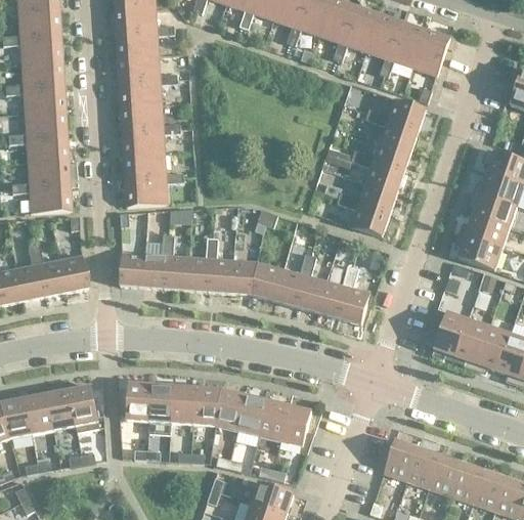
[(15,0),(16,15),(57,12),(56,0),(15,0)]
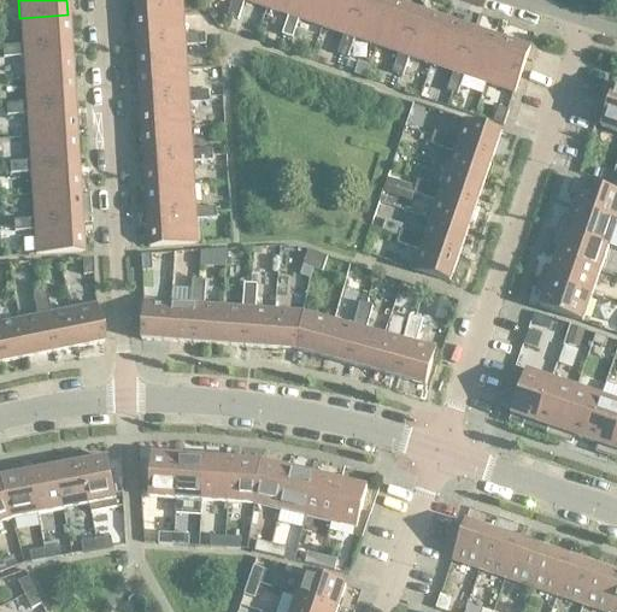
[(133,0),(134,11),(182,7),(181,0),(133,0)]
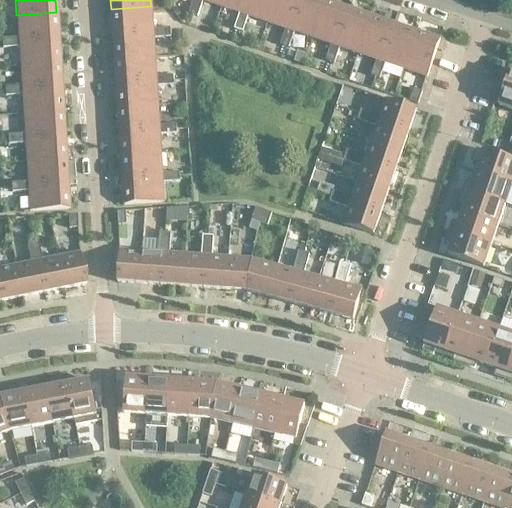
[(221,0),(220,3),(239,10),(236,18),(245,21),(247,13),(243,11),(247,0),(221,0)]
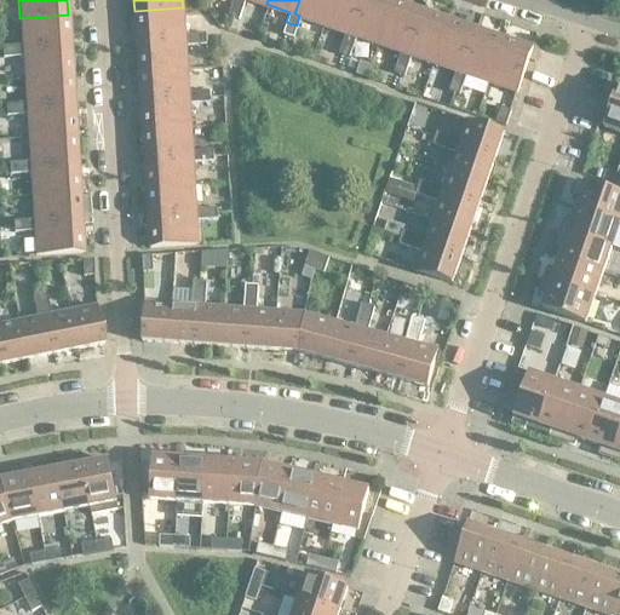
[(299,0),(294,13),(299,16),(322,23),(329,0),(299,0)]
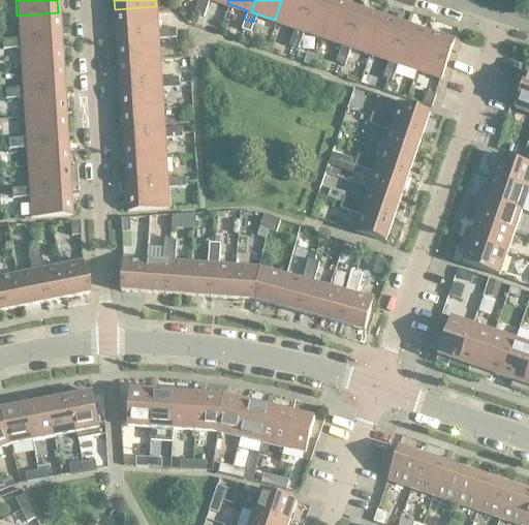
[(281,0),(275,20),(293,26),(290,34),(300,37),(303,29),(298,28),(307,0),(281,0)]
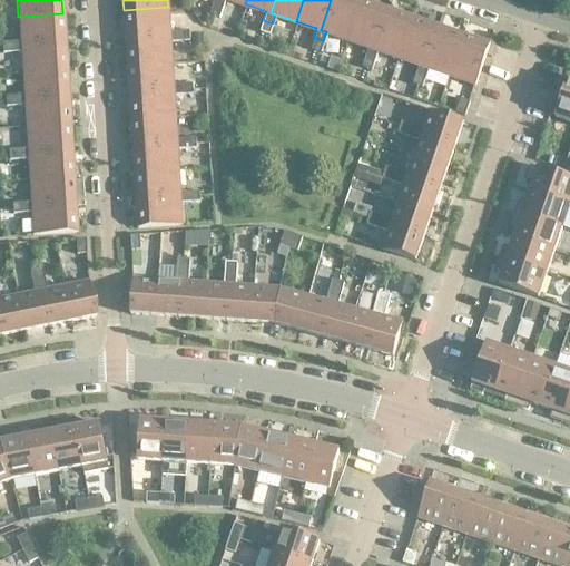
[(331,0),(321,30),(326,31),(346,39),(360,0),(331,0)]
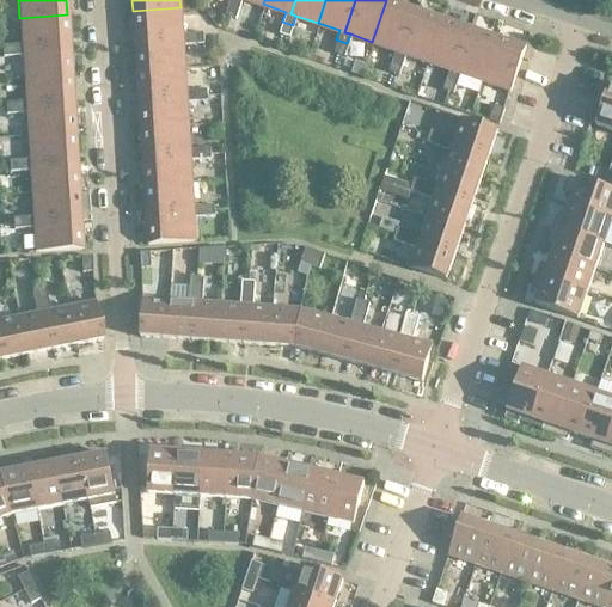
[(415,5),(402,0),(386,0),(372,42),(395,49),(391,59),(402,62),(405,53),(399,50),(415,5)]
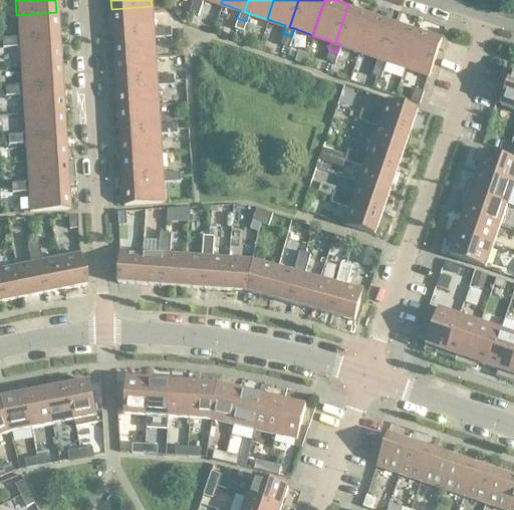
[(191,2),(189,10),(197,13),(200,5),(191,2)]
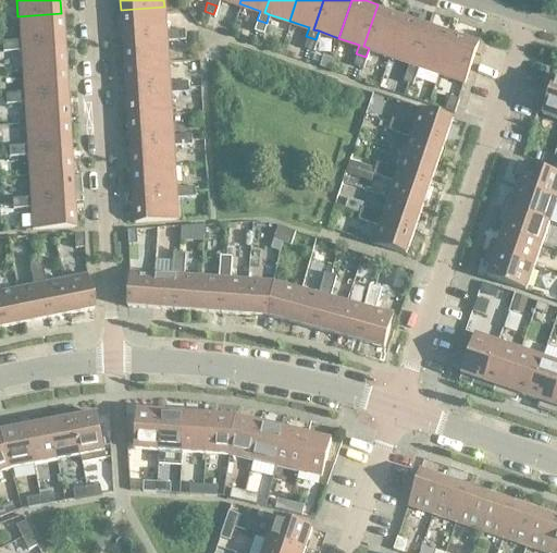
[(403,13),(378,4),(363,46),(369,48),(388,54),(403,13)]
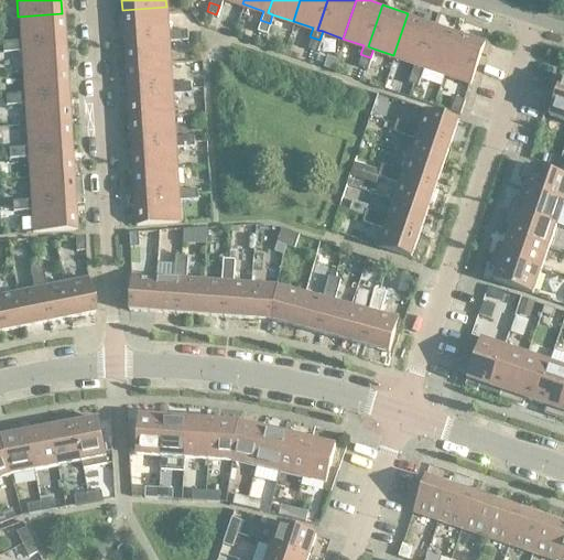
[(169,28),(166,7),(122,10),(123,36),(169,33),(169,39),(179,38),(177,28),(169,28)]
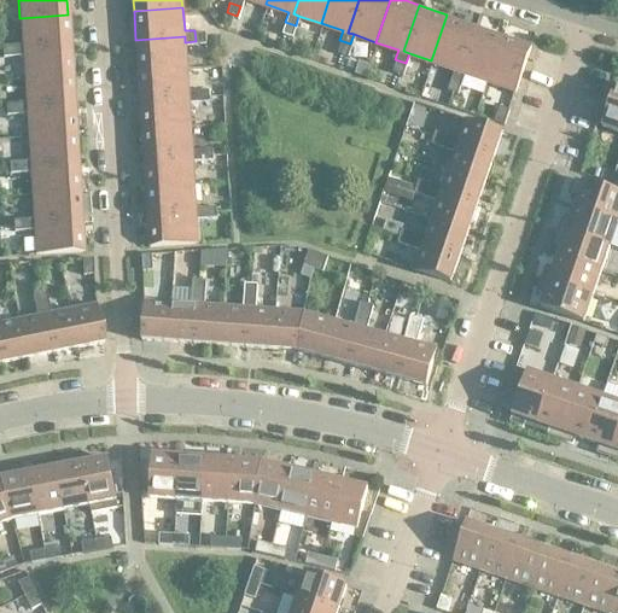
[(70,44),(68,15),(19,18),(21,41),(21,47),(70,44)]
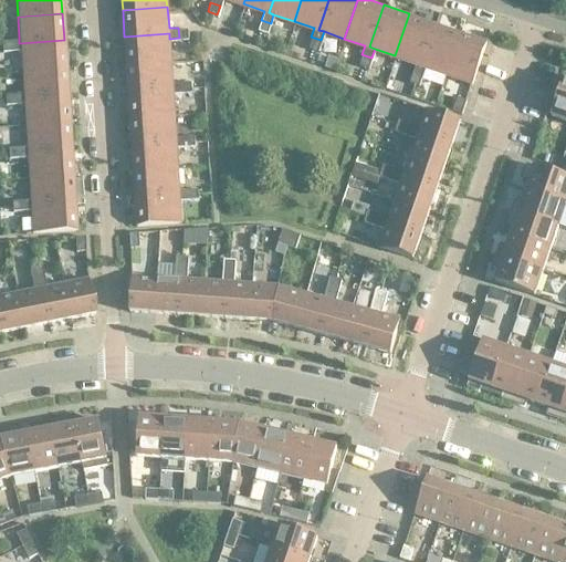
[(435,22),(409,13),(395,55),(415,63),(412,72),(421,74),(425,66),(420,64),(435,22)]
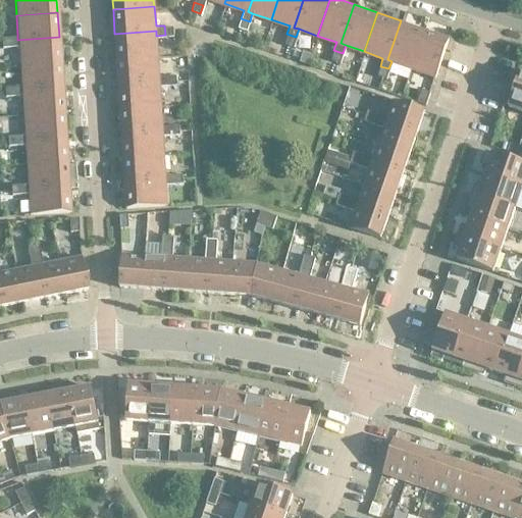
[(250,21),(241,18),(238,27),(247,30),(250,21)]
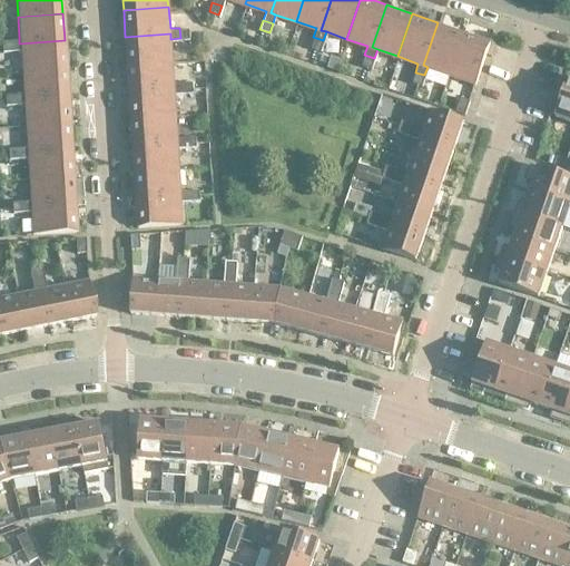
[(462,31),(438,22),(423,65),(428,67),(448,74),(462,31)]
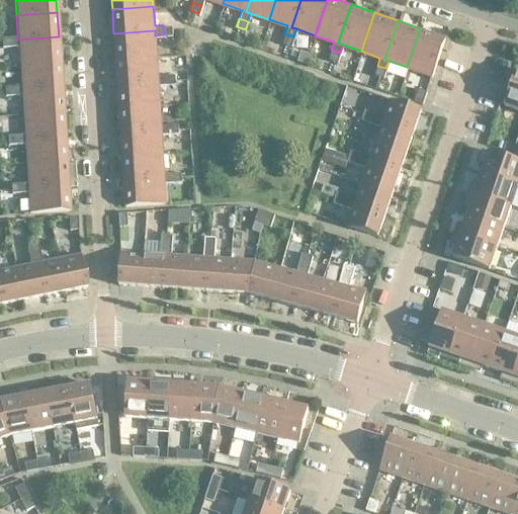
[(171,24),(163,25),(164,34),(172,34),(171,24)]
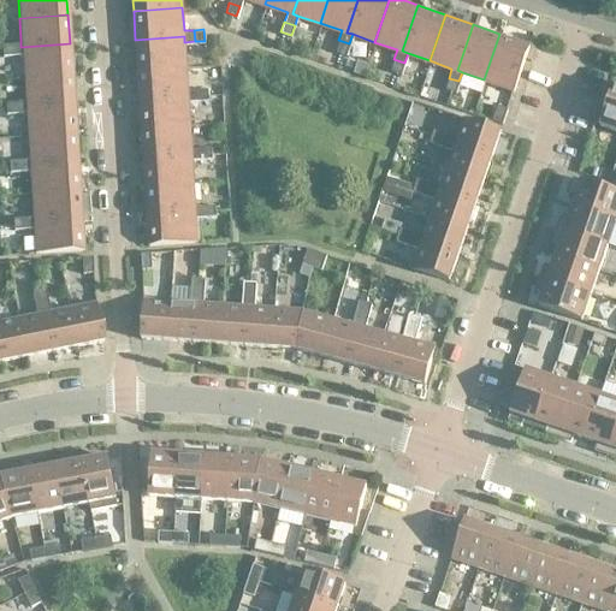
[(528,43),(499,34),(484,79),(513,89),(528,43)]
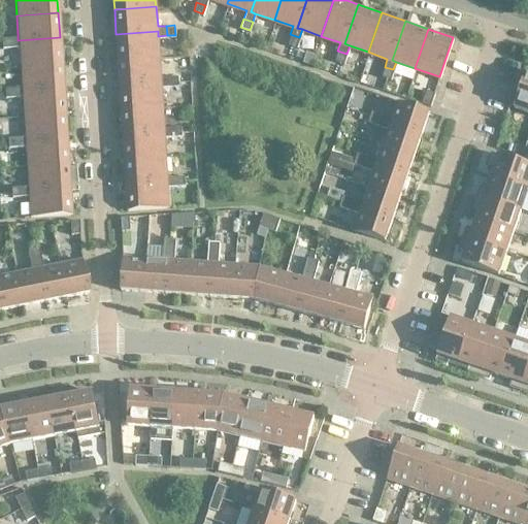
[(158,31),(116,34),(118,59),(159,56),(158,36),(158,31)]
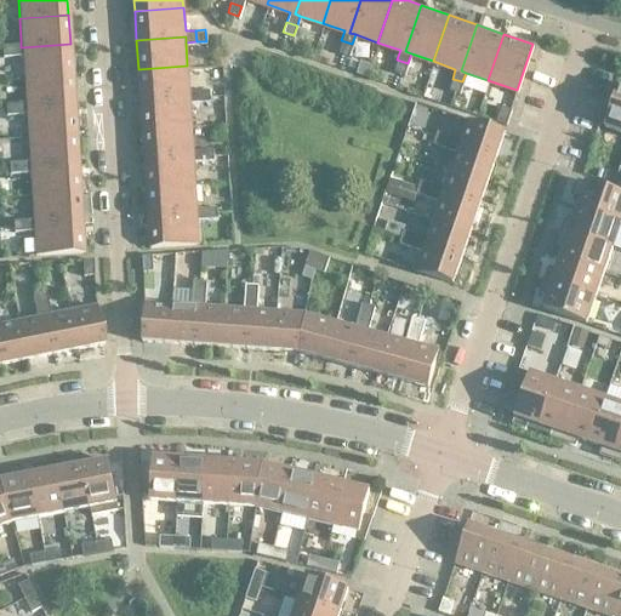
[(352,44),(341,40),(337,50),(348,53),(352,44)]
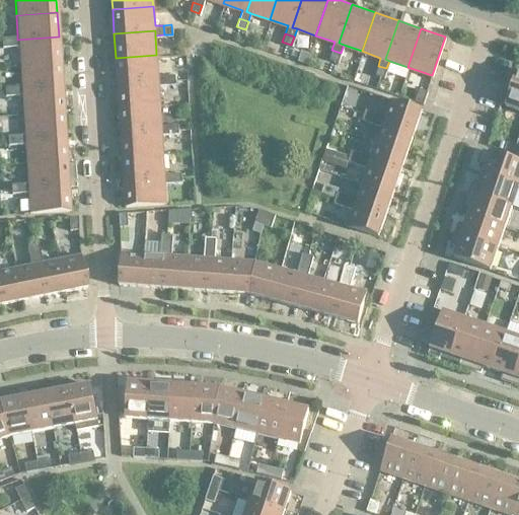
[(17,40),(17,34),(9,35),(9,45),(18,44),(19,64),(60,61),(59,37),(17,40)]
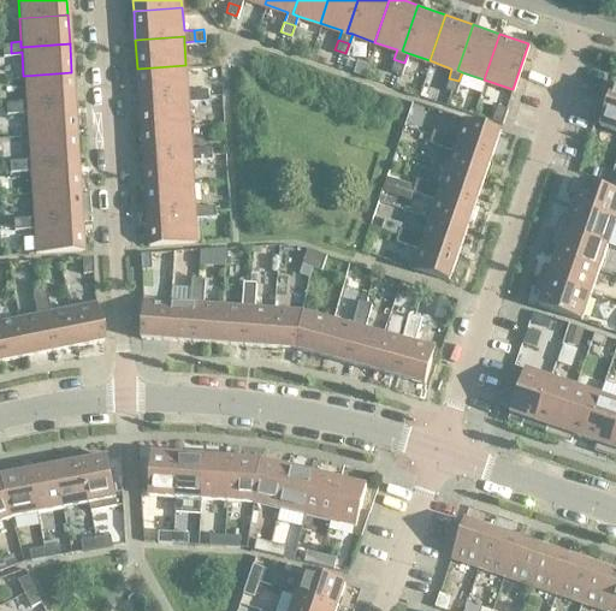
[(11,53),(11,42),(0,42),(1,53),(11,53)]
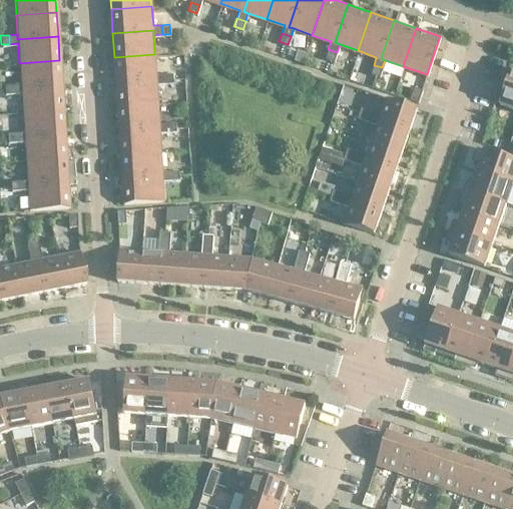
[(298,47),(294,58),(304,61),(307,51),(298,47)]
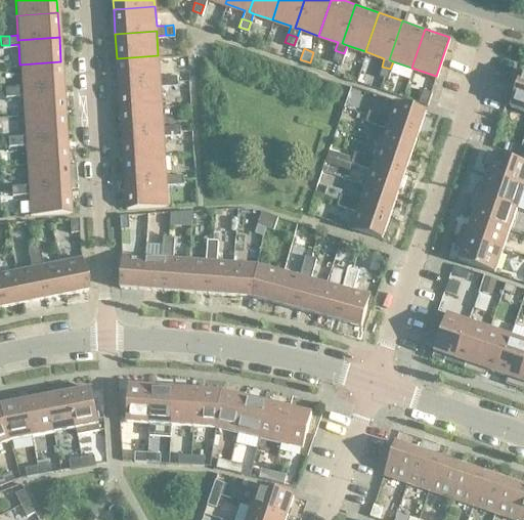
[(344,53),(335,50),(332,58),(341,61),(344,53)]
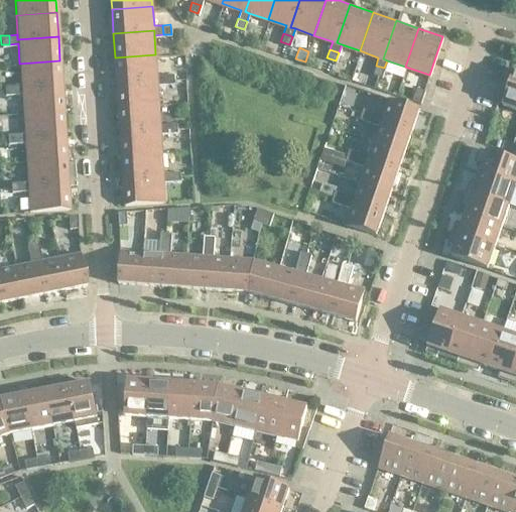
[(157,74),(155,54),(115,57),(116,81),(157,79),(157,83),(166,83),(165,74),(157,74)]
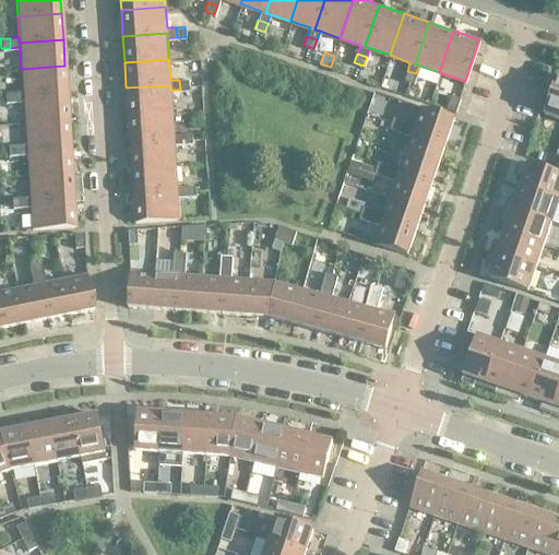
[(67,92),(64,66),(21,69),(22,90),(22,95),(67,92)]
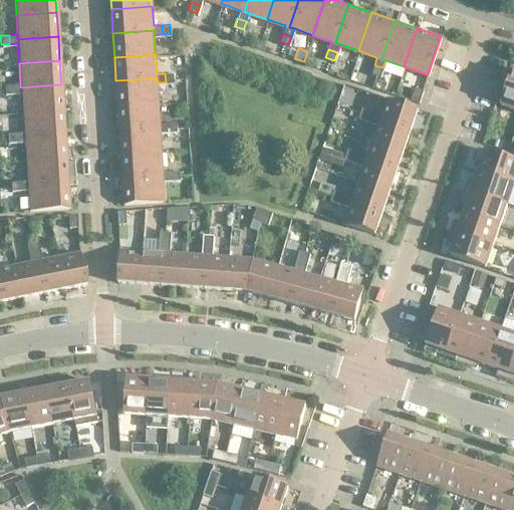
[(382,67),(374,65),(371,72),(380,75),(382,67)]
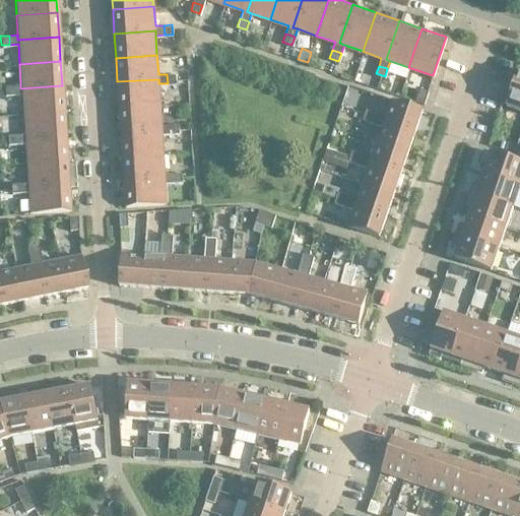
[(506,104),(519,109),(519,67),(518,67),(506,104)]
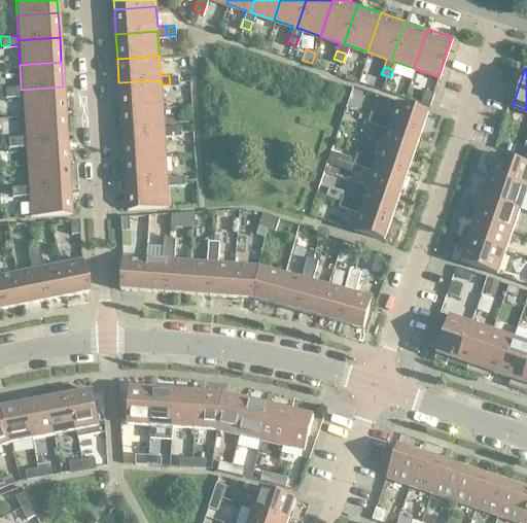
[(177,74),(169,75),(170,84),(178,83),(177,74)]
